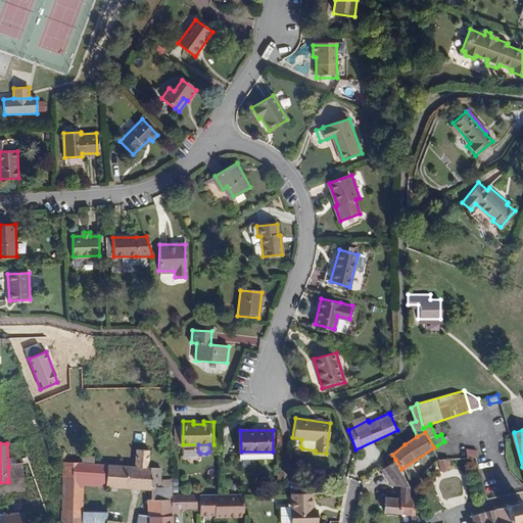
[(172,495),(172,482),(159,481),(160,469),(149,468),(150,450),(137,449),(136,467),(107,465),(105,488),(113,489),(152,492),(152,497),(172,498),(172,495)]
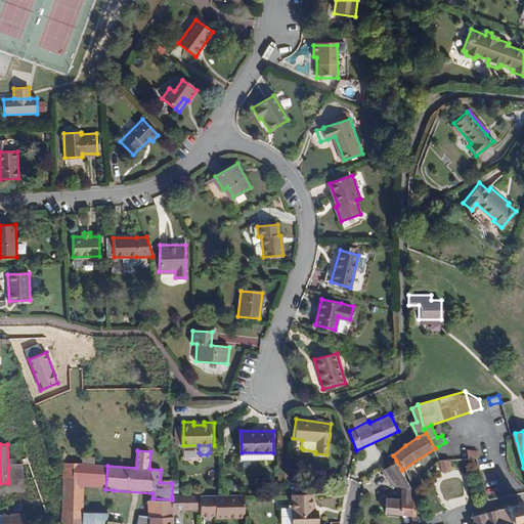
[(86,465),(98,466),(98,454),(87,453),(86,465)]
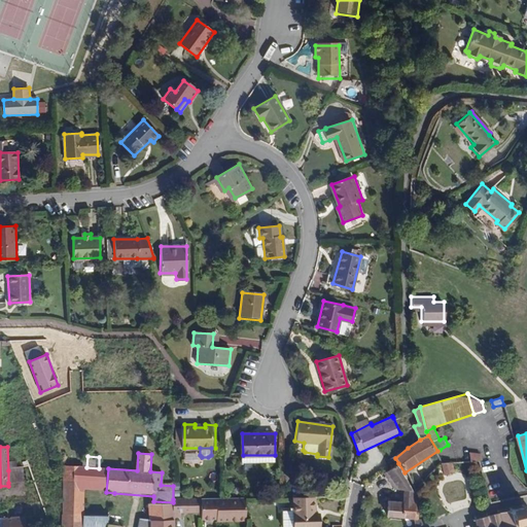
[(453,472),(451,464),(441,464),(444,476),(453,472)]
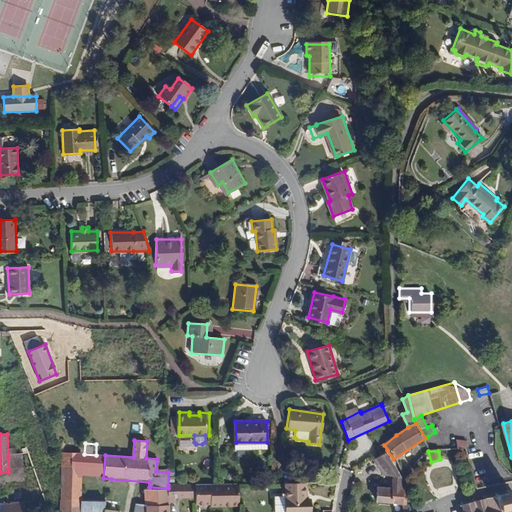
[(72,453),(64,453),(63,475),(82,477),(103,478),(105,455),(96,455),(84,454),(72,453)]
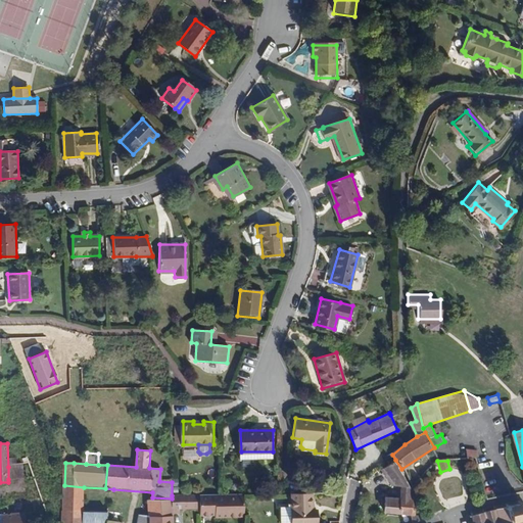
[(19,467),(8,467),(8,479),(19,479),(19,467)]
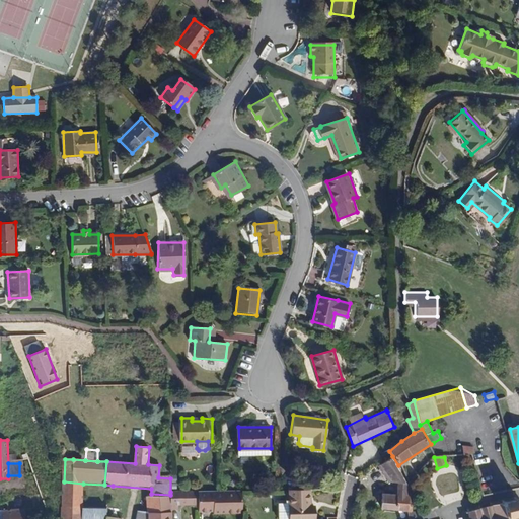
[(83,484),(64,482),(64,505),(81,507),(83,484)]
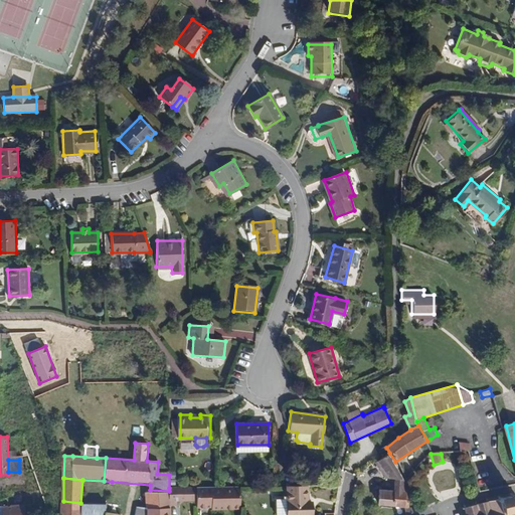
[(404,482),(393,480),(391,492),(379,490),(377,504),(402,509),(404,514),(409,514),(412,514),(411,509),(408,507),(404,482)]
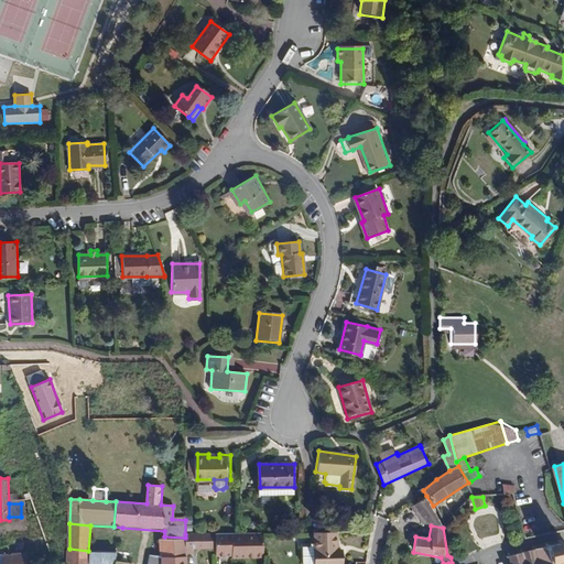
[(335,549),(335,532),(313,532),(313,548),(302,546),(302,563),(340,563),(340,549),(335,549)]
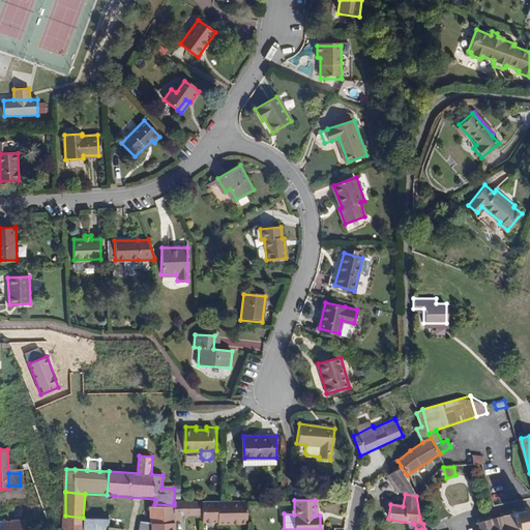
[(202,502),(174,502),(174,505),(174,514),(202,514),(202,522),(217,522),(217,524),(246,524),(246,501),(223,501),(202,502)]
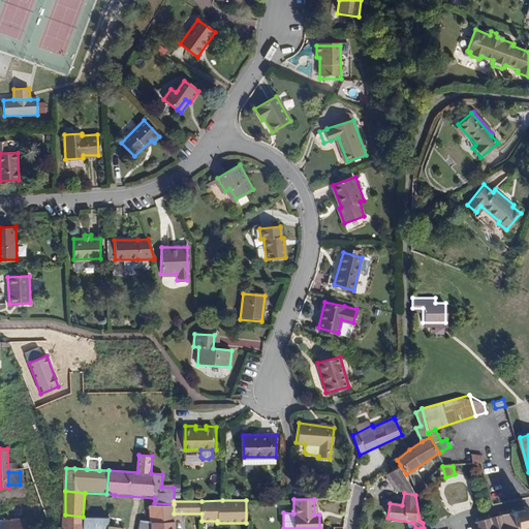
[(174,514),(174,504),(154,503),(154,505),(153,521),(174,522),(174,514)]
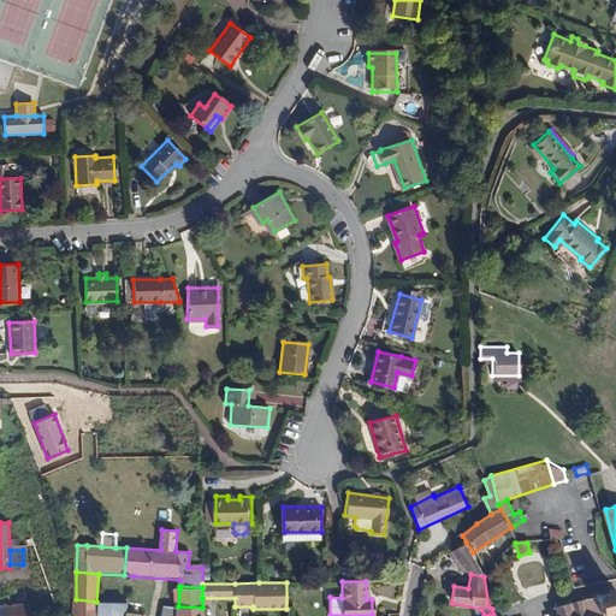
[(178,606),(179,588),(175,588),(173,609),(161,608),(159,615),(178,615),(178,609),(178,606)]
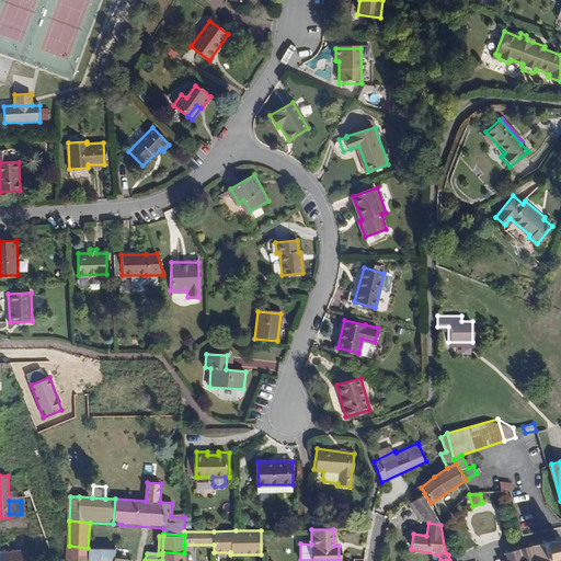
[(556,541),(504,553),(505,560),(560,560),(560,550),(560,551),(556,541)]
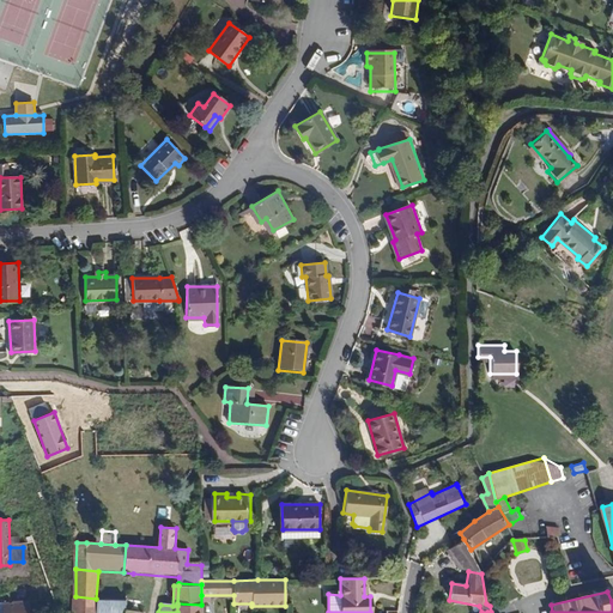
[(95,612),(96,599),(76,596),(73,608),(72,612),(95,612)]
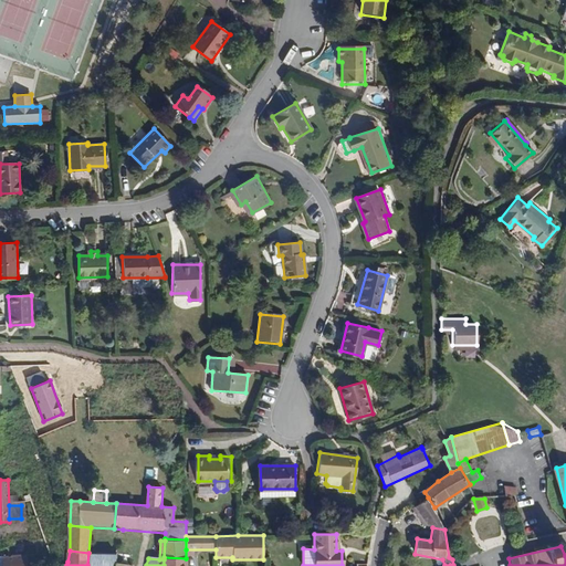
[(88,553),(87,565),(112,565),(113,555),(88,553)]
